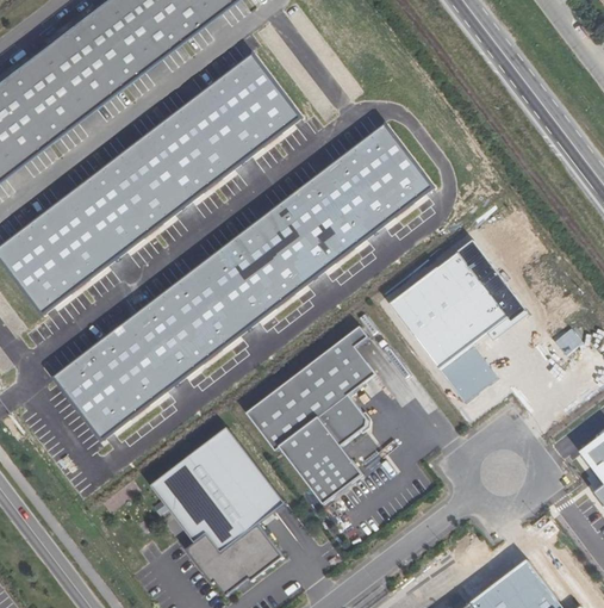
[(101,0),(0,76),(0,174),(232,0),(101,0)]
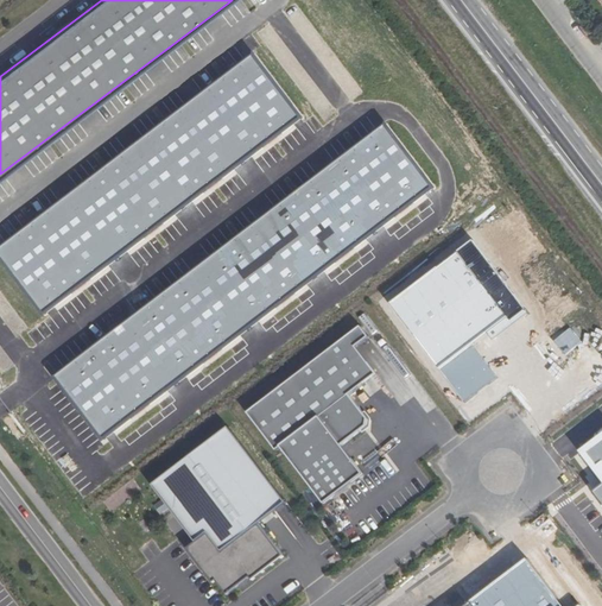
[(0,266),(39,317),(316,102),(270,40),(0,246),(0,266)]
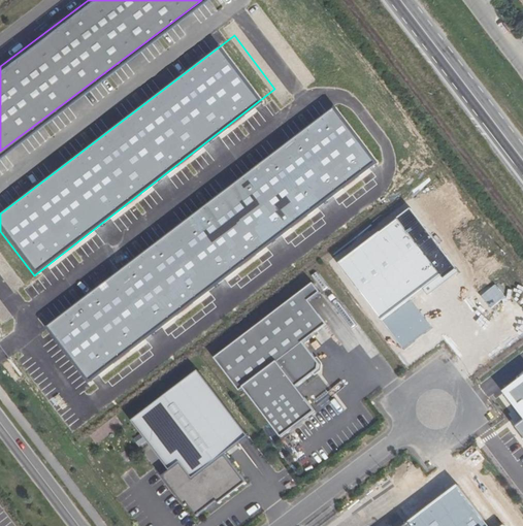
[(44,327),(86,381),(373,164),(333,110),(44,327)]
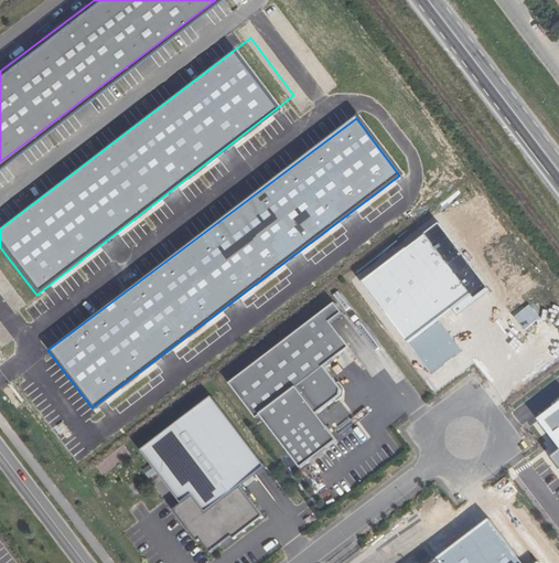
[(337,312),(330,303),(226,382),(253,416),(256,413),(297,466),(332,438),(312,412),(336,394),(336,388),(319,364),(344,346),(325,321),(337,312)]
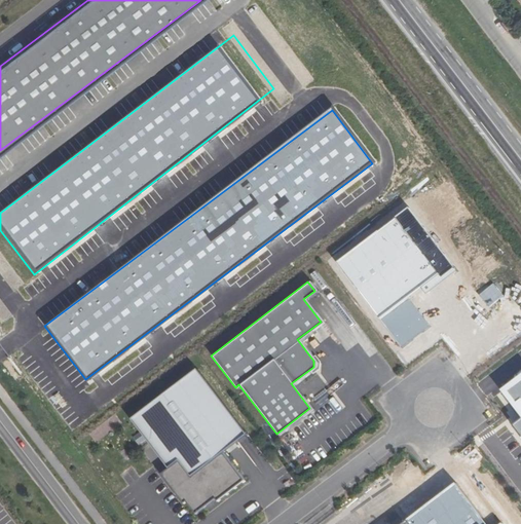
[(195,368),(128,417),(165,466),(157,472),(180,502),(183,499),(192,513),(213,497),(215,499),(242,480),(220,451),(244,434),(195,368)]
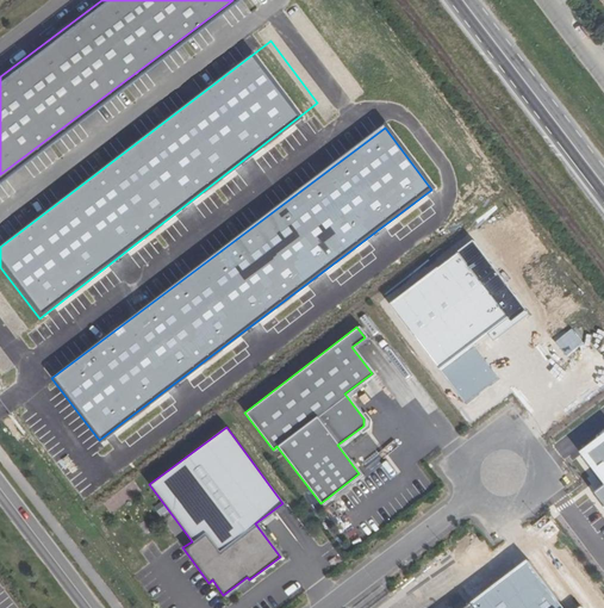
[(350,527),(342,533),(350,545),(359,539),(350,527)]
